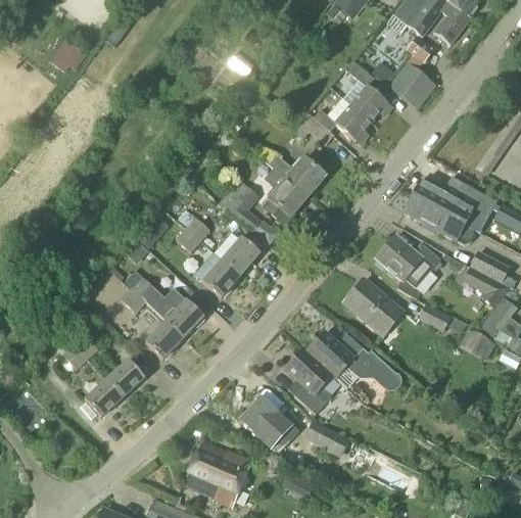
[(336,0),(335,2),(351,15),(363,0),(336,0)]
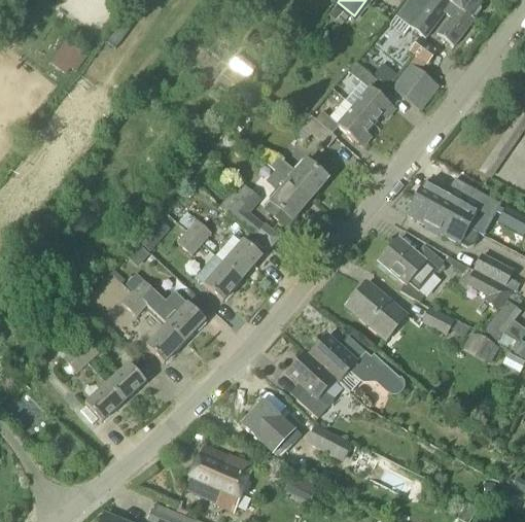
[(446,10),(449,13),(456,3),(451,1),(452,0),(408,0),(390,24),(404,33),(411,25),(425,36),(446,10)]
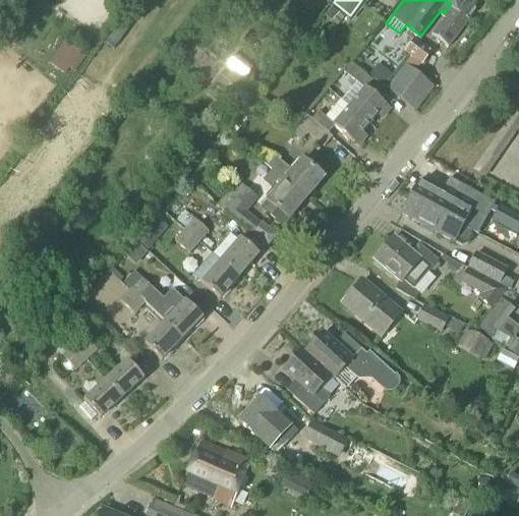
[(451,3),(444,13),(446,14),(434,31),(449,43),(469,16),(466,14),(467,12),(471,13),(476,6),(474,3),(476,0),(447,0),(446,1),(451,3)]
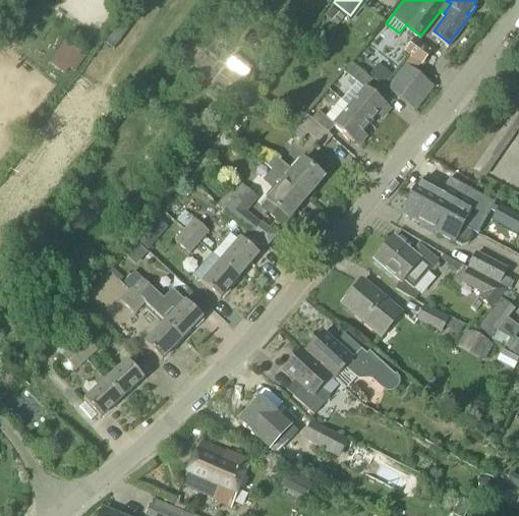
[(130,25),(122,18),(109,38),(117,44),(130,25)]
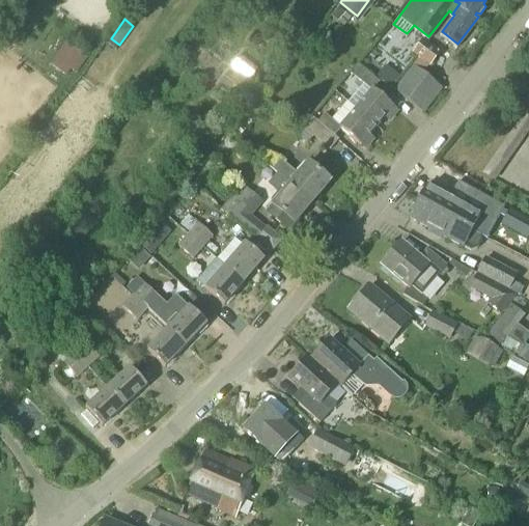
[(432,60),(433,61),(442,49),(423,36),(415,49),(421,53),(426,57),(432,60)]
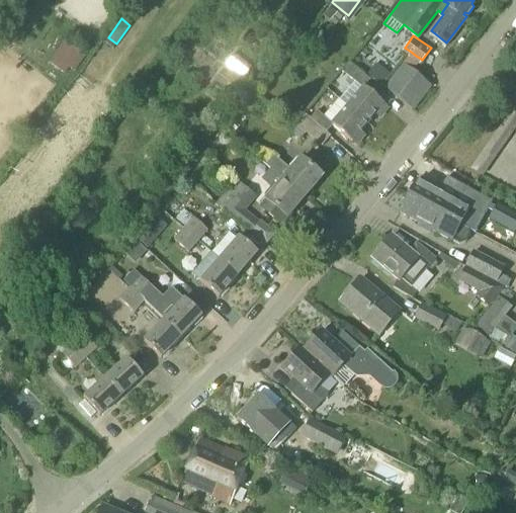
[(57,55),(70,65),(75,68),(85,56),(66,41),(57,55)]
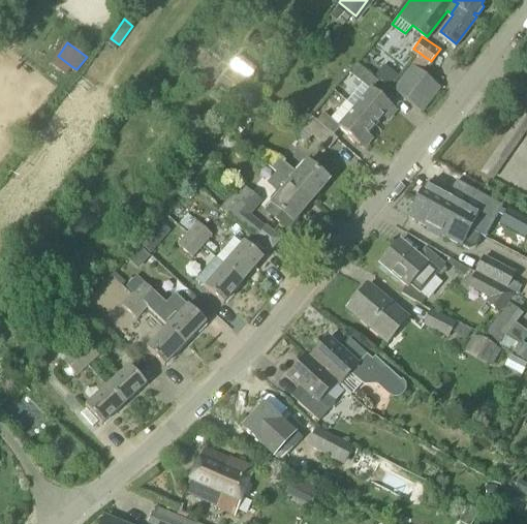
[(425,57),(420,53),(412,62),(423,69),(430,60),(425,57)]
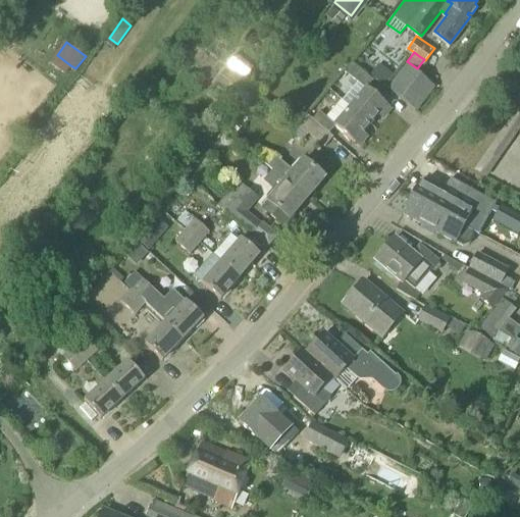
[(344,68),(367,85),(374,76),(352,58),(344,68)]
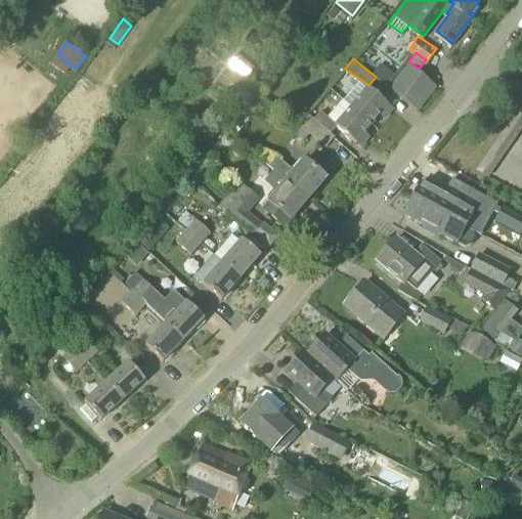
[(382,61),(373,74),(374,75),(386,84),(395,72),(382,61)]
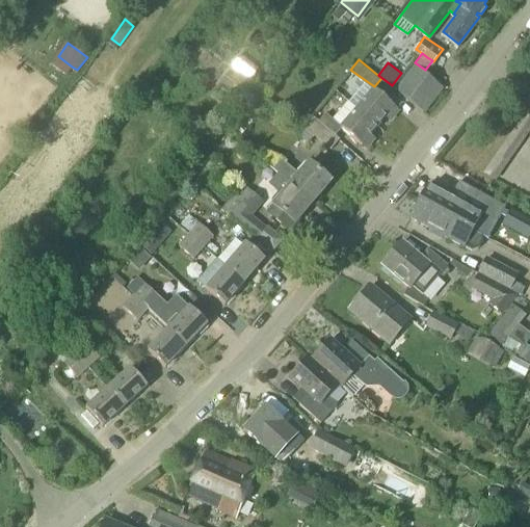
[(396,86),(425,107),(443,84),(425,70),(415,62),(396,86)]
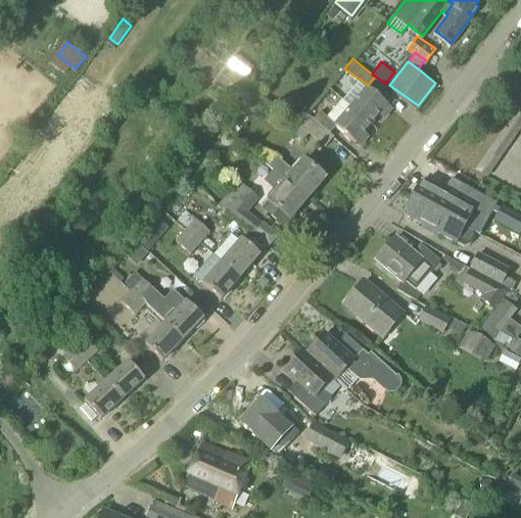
[(350,105),(371,123),(389,102),(369,85),(350,105)]
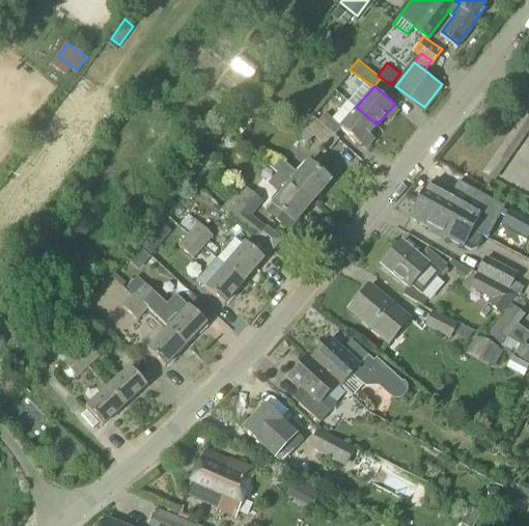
[(341,123),(341,125),(342,125),(346,129),(362,142),(370,132),(377,125),(356,107),(341,123)]
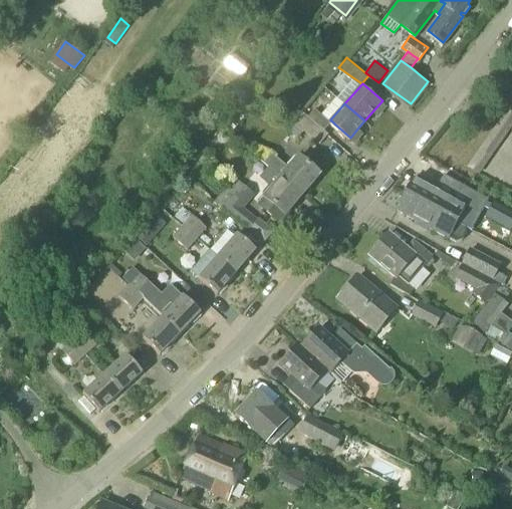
[(286,112),(296,119),(302,111),(293,104),(286,112)]
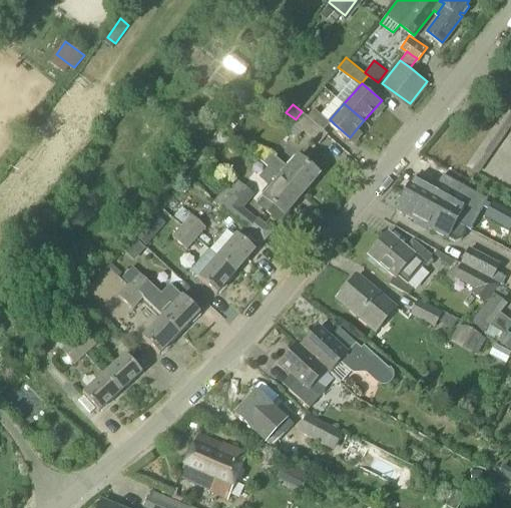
[(315,107),(309,115),(324,128),(331,120),(330,120),(330,119),(323,112),(316,106),(315,107)]
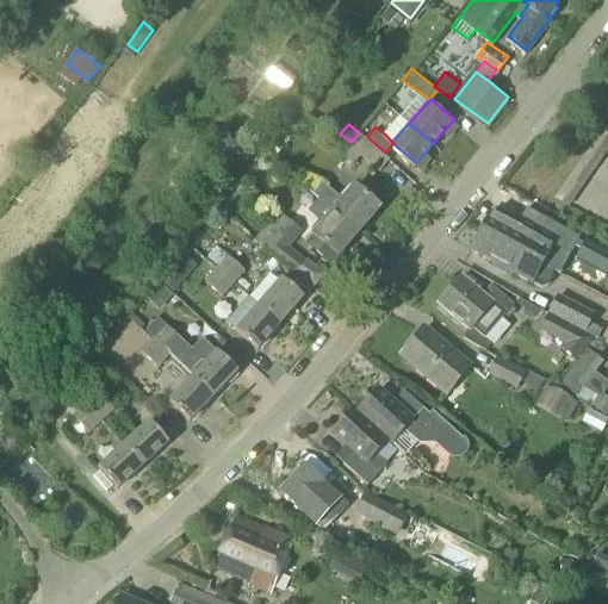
[(390,157),(367,137),(360,131),(359,132),(352,142),(351,144),(380,168),(390,157)]
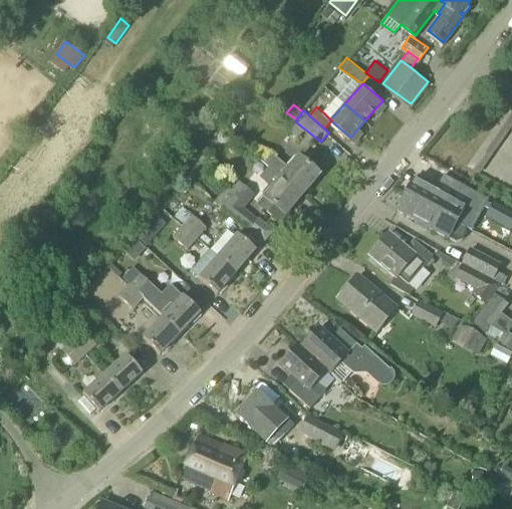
[(245,144),(265,161),(271,153),(270,152),(252,136),(245,144)]
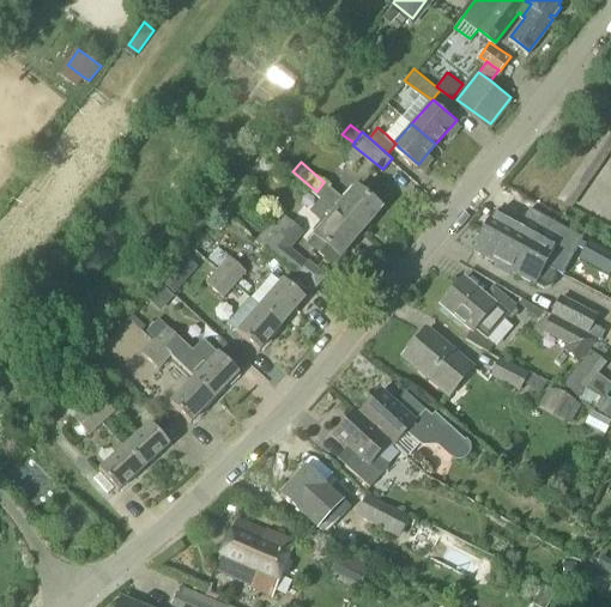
[(316,192),(322,196),(337,208),(362,229),(382,205),(357,184),(345,198),(326,181),(324,182),(316,192)]
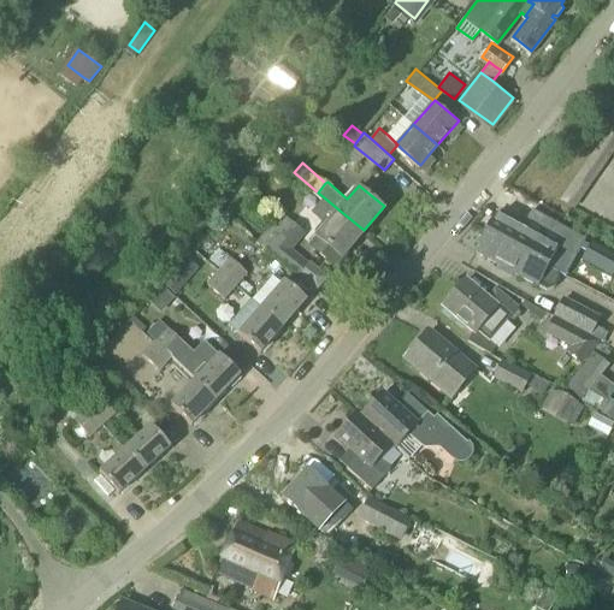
[(220,209),(228,217),(238,203),(231,196),(220,209)]
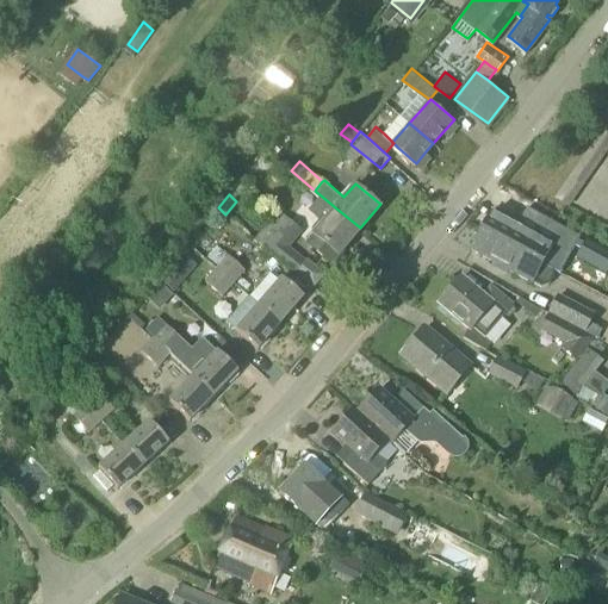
[(335,207),(321,195),(317,200),(312,206),(326,218),(309,237),(333,257),(339,251),(340,251),(360,228),(335,207)]
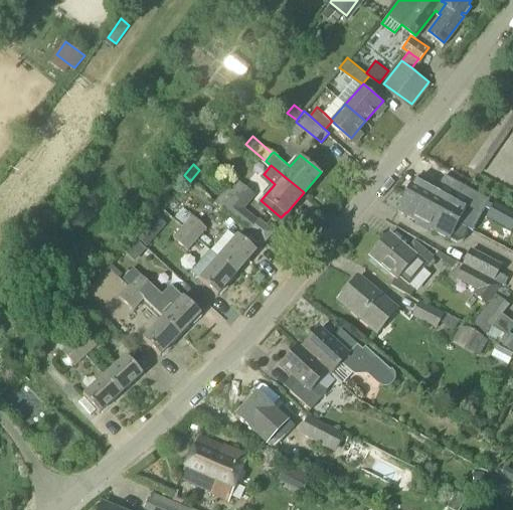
[(406,192),(459,219),(467,203),(415,175),(406,192)]
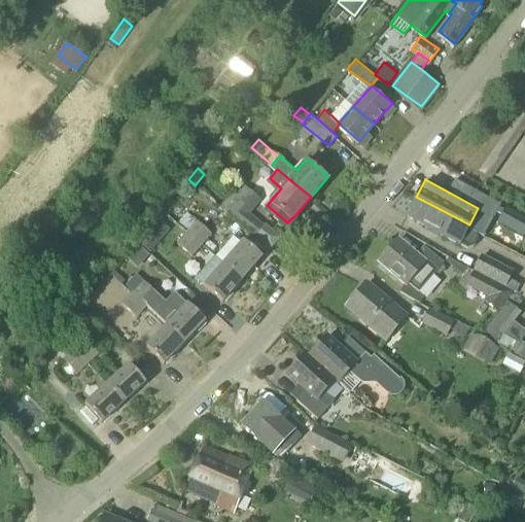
[(225,205),(256,230),(273,243),(281,233),(268,221),(267,223),(249,209),(259,196),(243,182),(225,205)]
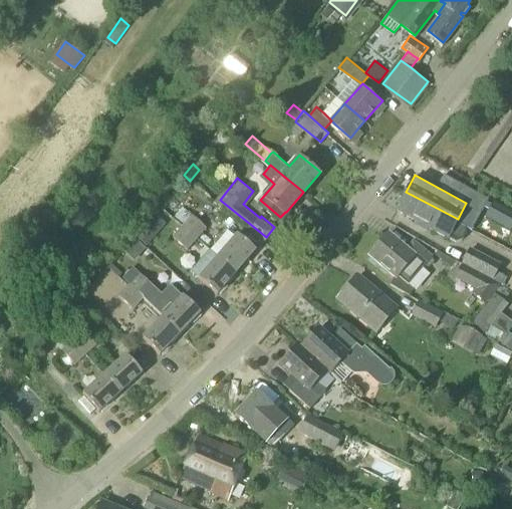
[(458,219),(406,192),(398,208),(449,235),(456,239),(463,237),(467,230),(465,223),(458,219)]
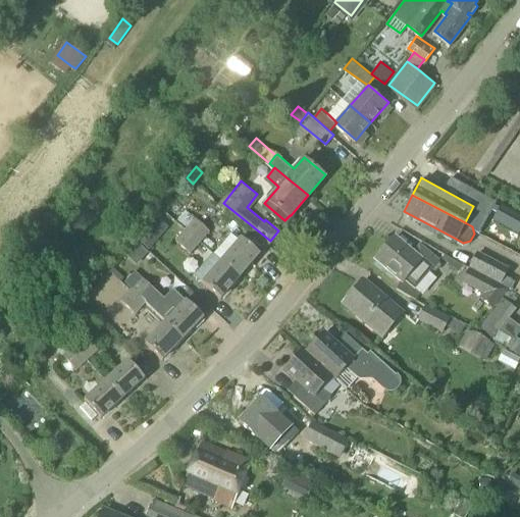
[(504,209),(519,218),(519,205),(510,199),(504,209)]
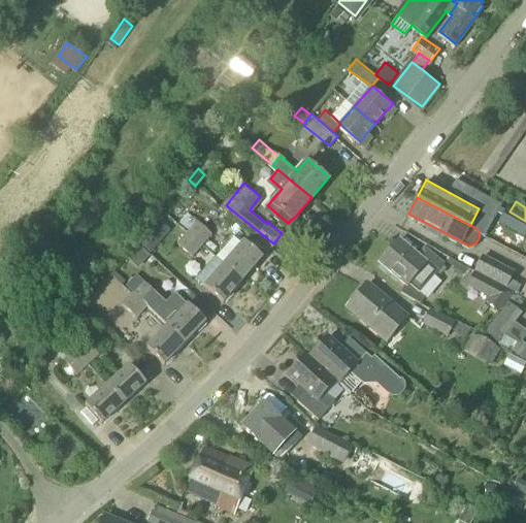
[(166,231),(176,219),(164,208),(154,221),(166,231)]
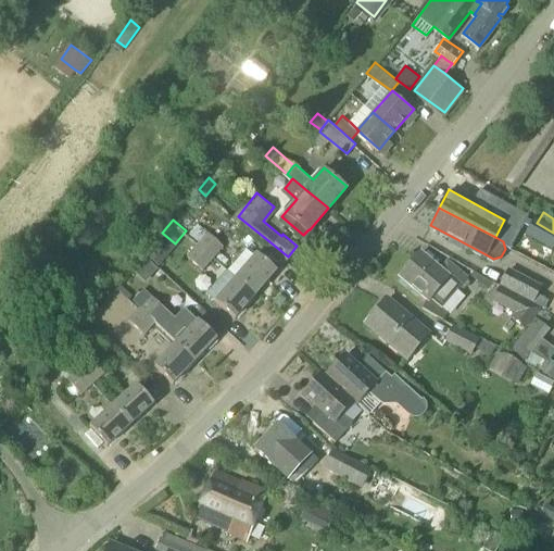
[(199,241),(215,255),(225,243),(209,230),(199,241)]
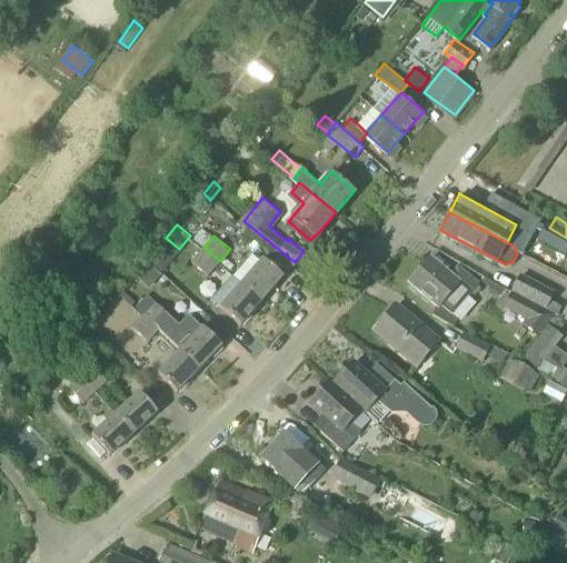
[(220,261),(204,247),(194,259),(210,273),(220,261)]
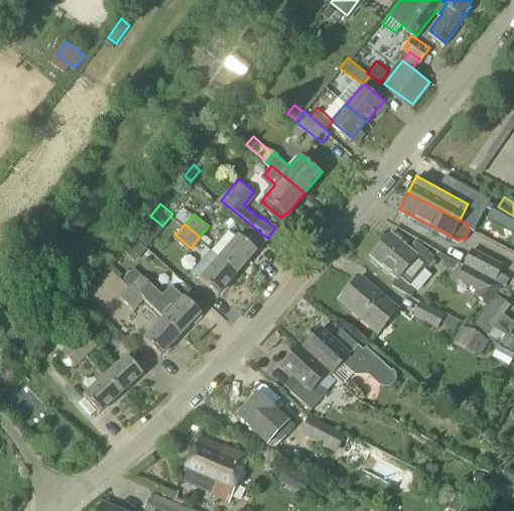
[(371,254),(398,276),(400,274),(411,283),(434,254),(416,239),(409,247),(390,231),(371,254)]
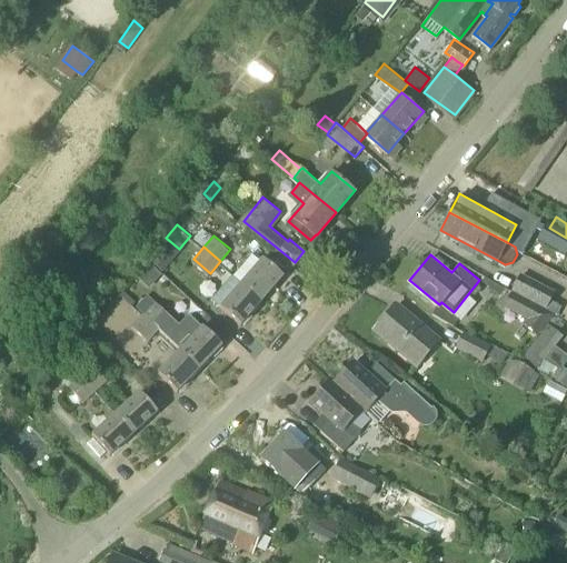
[(242,281),(262,298),(284,274),(264,257),(242,281)]
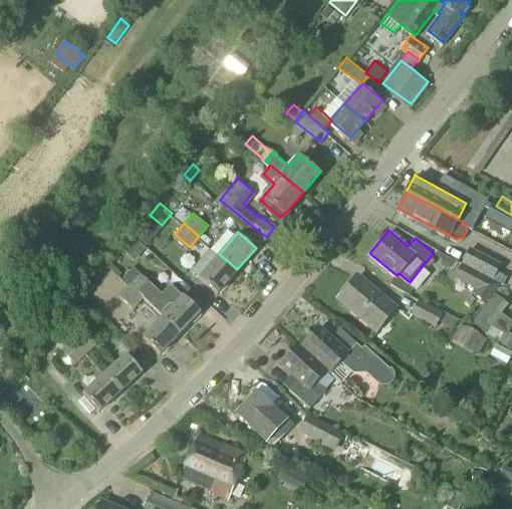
[(463,262),(501,281),(504,282),(508,274),(498,269),(501,263),(471,247),(463,262)]
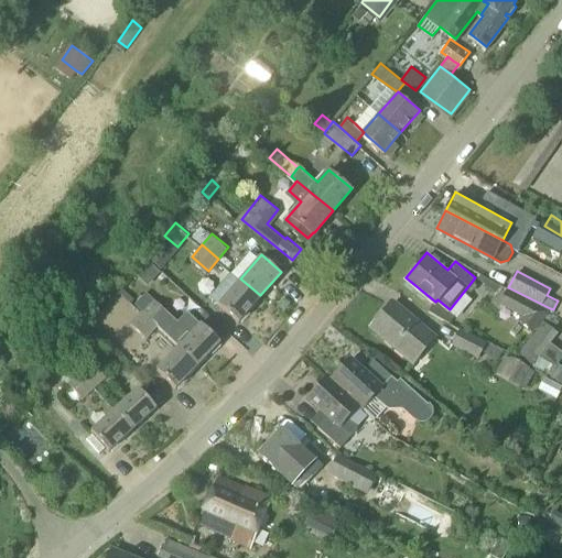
[(478,276),(496,291),(503,284),(483,272),(478,276)]
